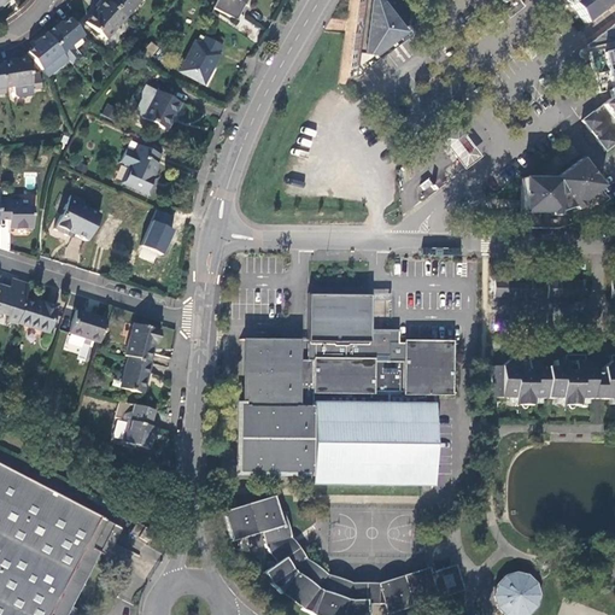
[(127,15),(109,0),(100,0),(98,4),(101,6),(97,11),(95,10),(87,19),(107,37),(127,15)]
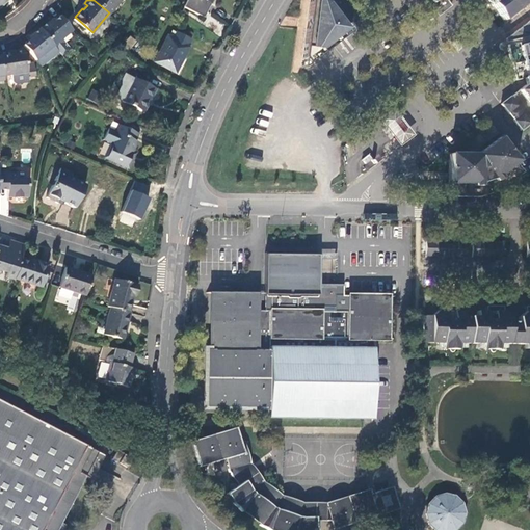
[(94,0),(109,12),(120,0),(94,0)]
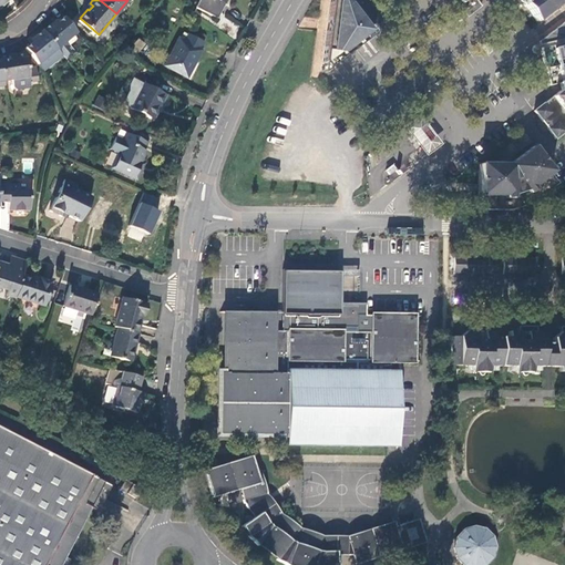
[(199,0),(197,4),(219,17),(227,0),(199,0)]
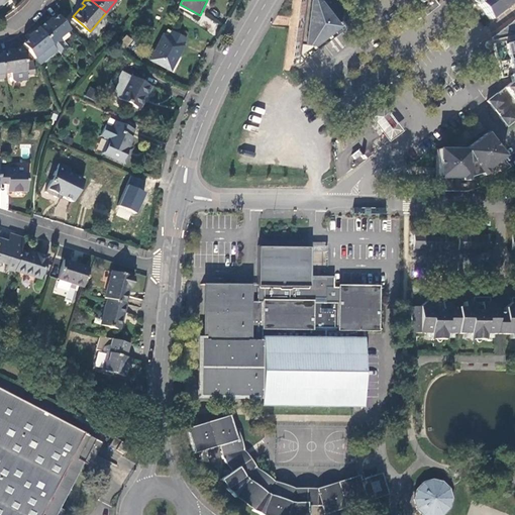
[(303,0),(300,22),(295,59),(299,62),(342,28),(320,0),(303,0)]
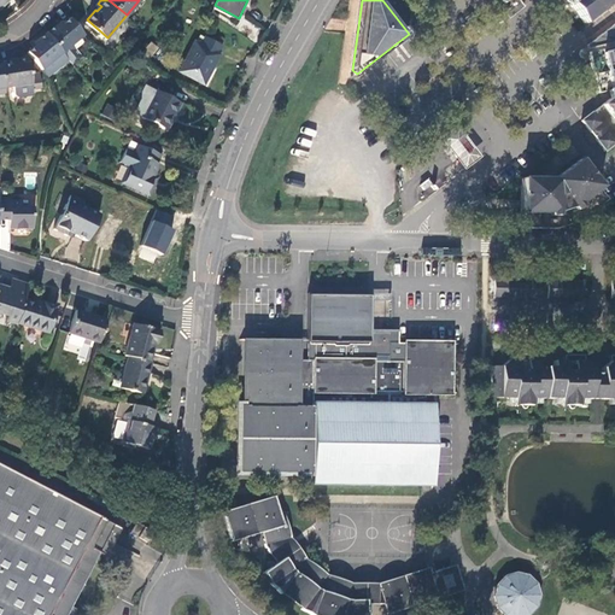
[(503,0),(504,1),(501,4),(508,13),(516,7),(517,10),(526,4),(522,0),(503,0)]
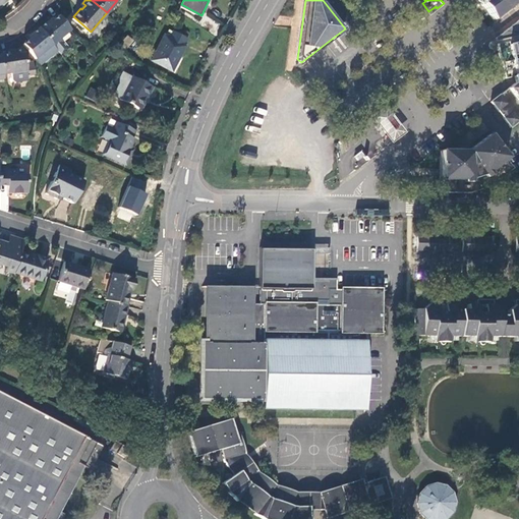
[(475,0),(478,4),(481,2),(495,17),(517,1),(516,0),(475,0)]
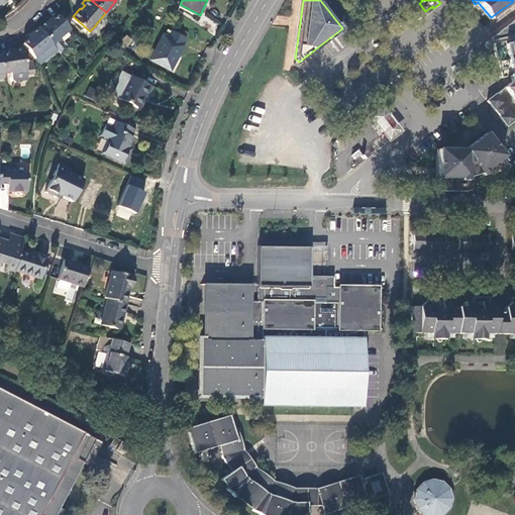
[(50,16),(39,25),(56,45),(68,35),(66,33),(71,28),(59,13),(53,18),(50,16)]
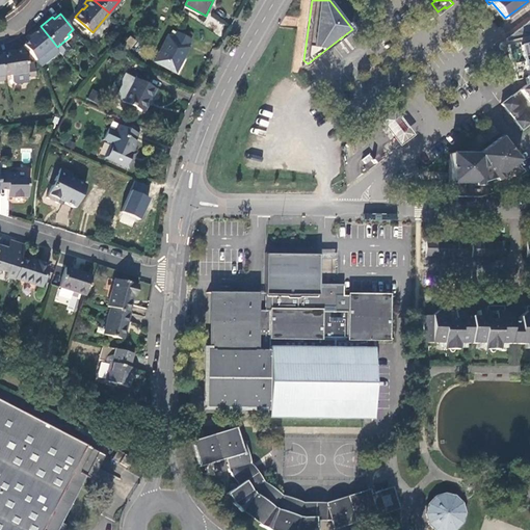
[(501,43),(504,56),(510,52),(517,78),(529,75),(529,20),(515,31),(501,43)]
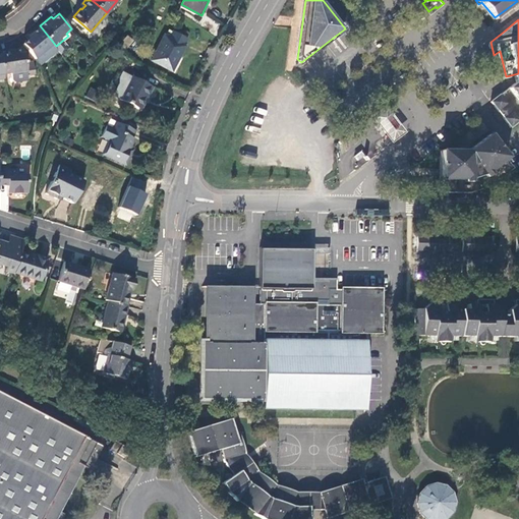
[(56,46),(40,25),(29,35),(31,38),(23,42),(37,58),(43,53),(45,55),(56,46)]
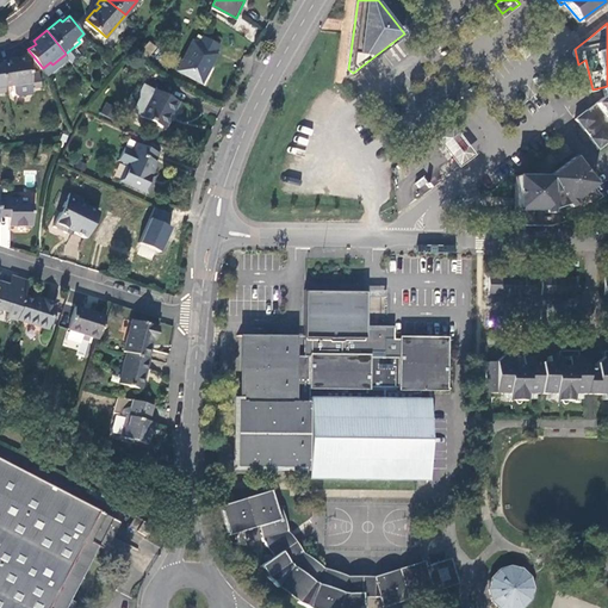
[(199,43),(194,41),(179,69),(202,81),(221,43),(203,35),(199,43)]
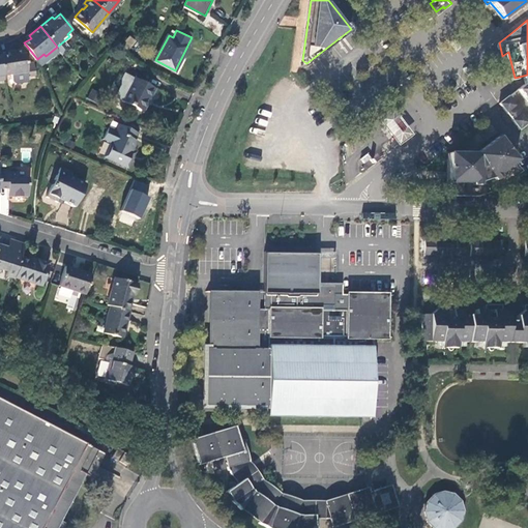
[(9,54),(2,56),(5,75),(12,74),(13,81),(16,83),(18,84),(25,83),(28,79),(27,75),(29,75),(25,49),(9,51),(9,54)]
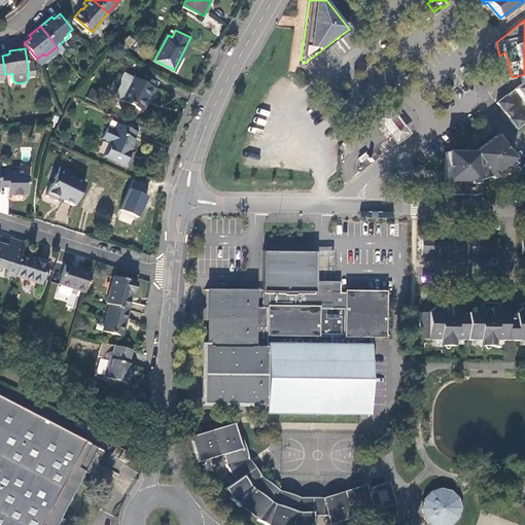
[(123,99),(141,109),(148,95),(150,96),(155,88),(135,76),(134,77),(126,72),(123,77),(123,83),(116,95),(123,99)]
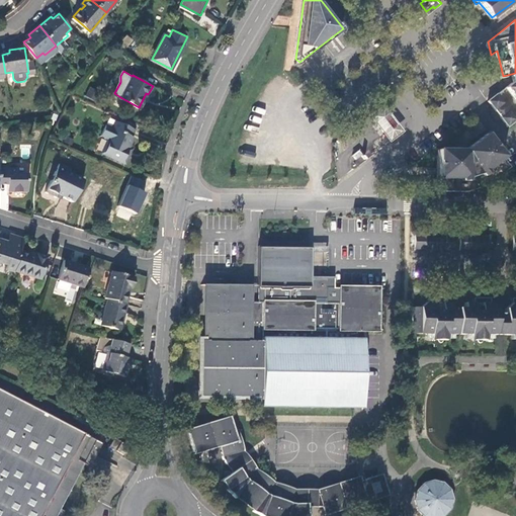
[(515,73),(503,76),(505,80),(506,87),(515,81),(515,73)]
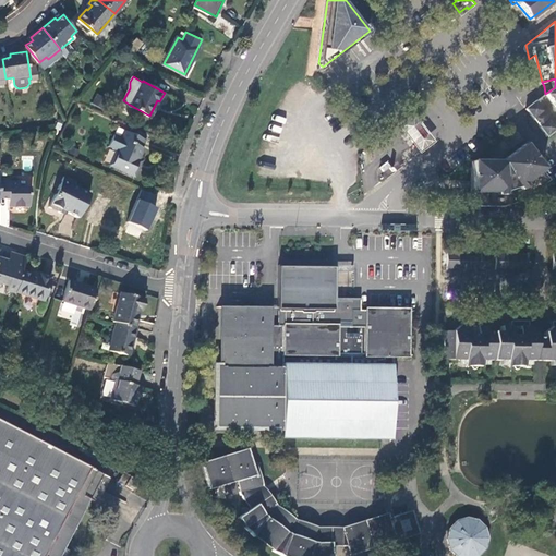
[(545,94),(529,106),(548,133),(555,129),(555,87),(545,94)]
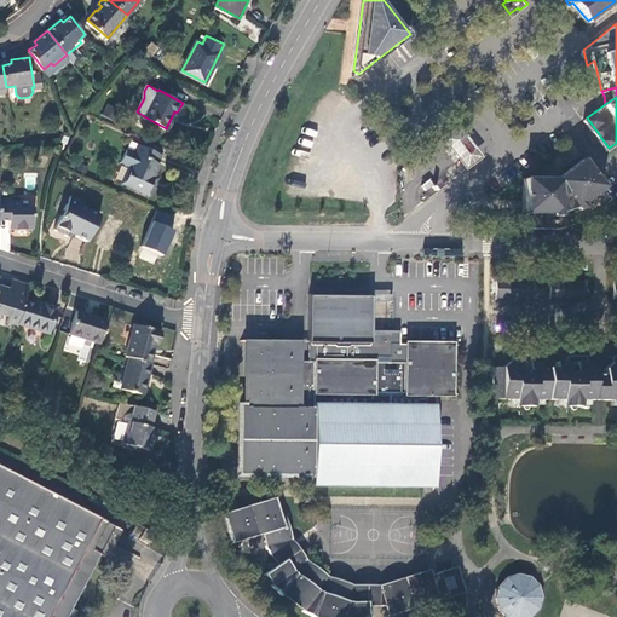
[(104,113),(116,117),(121,107),(109,102),(104,113)]
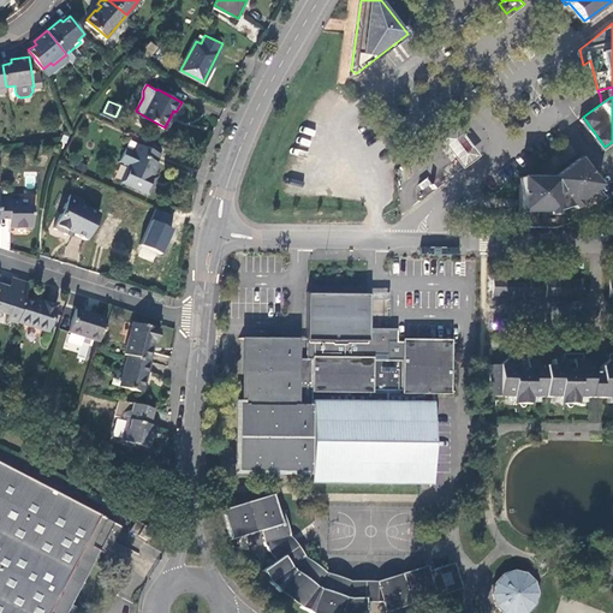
[(457,123),(440,136),(464,166),(480,154),(457,123)]
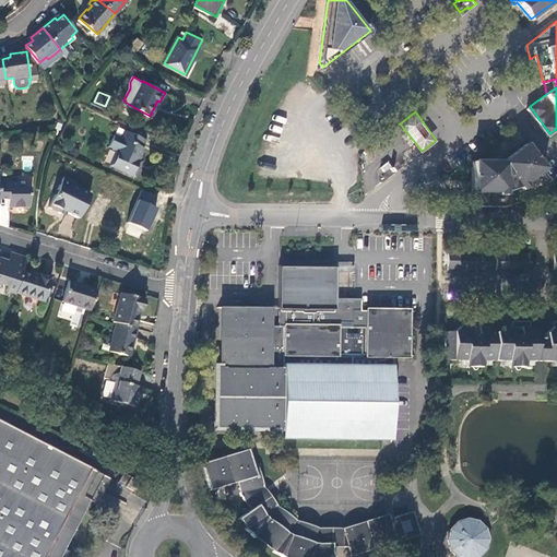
[(119,126),(110,146),(118,149),(111,164),(137,175),(142,164),(140,163),(146,147),(144,146),(147,138),(119,126)]
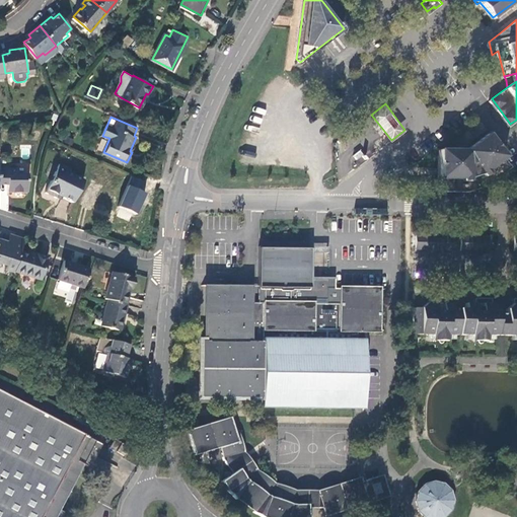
[(462,147),(441,147),(440,190),(471,190),(490,183),(514,166),(490,132),(473,144),(469,144),(465,145),(462,147)]
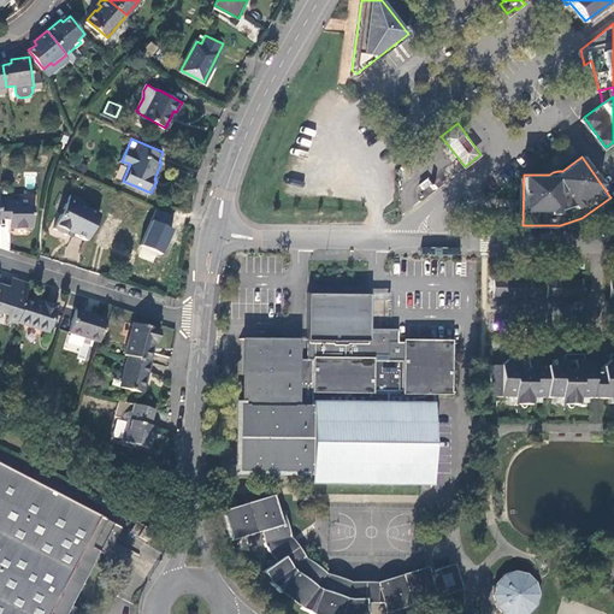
[(432,175),(420,182),(426,194),(438,187),(432,175)]
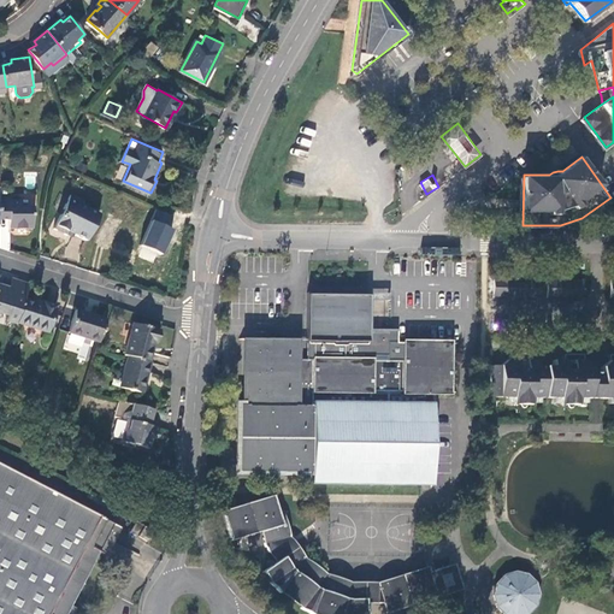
[(71,193),(54,226),(68,232),(69,230),(88,238),(101,212),(83,202),(84,199),(71,193)]
